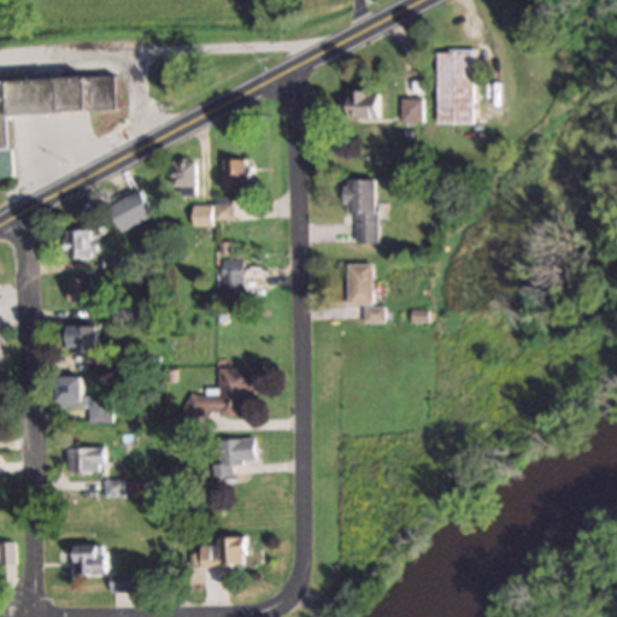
[(472,124),(472,51),(435,51),(435,124),(472,124)]
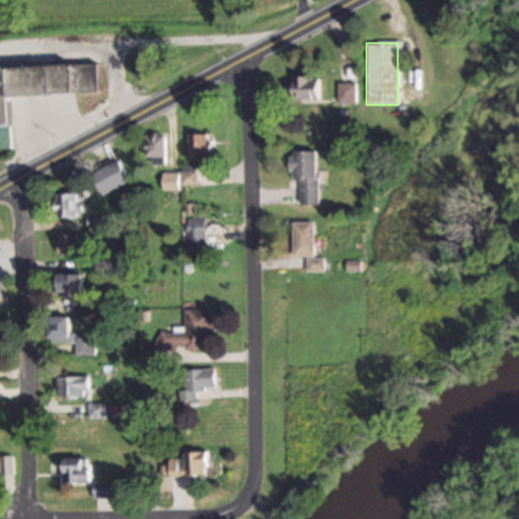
[(8,96),(97,93),(96,65),(0,68),(0,149),(2,150),(1,126),(9,126),(8,96)]
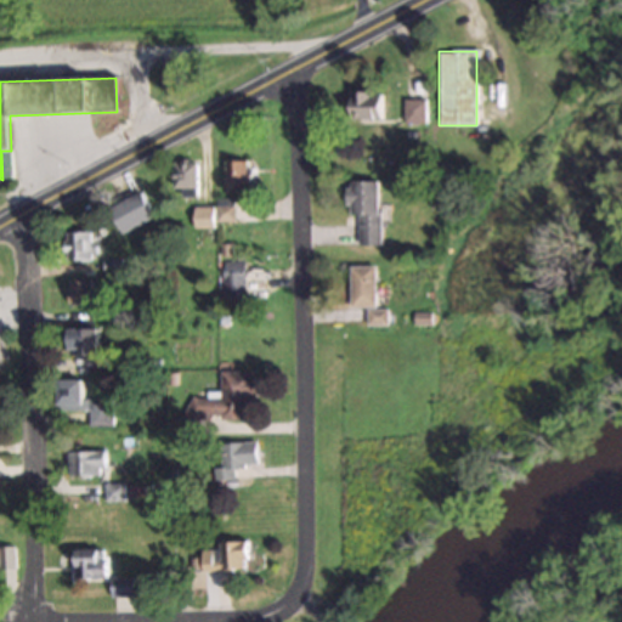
[(348,119),(383,119),(383,92),(348,92),(348,119)]
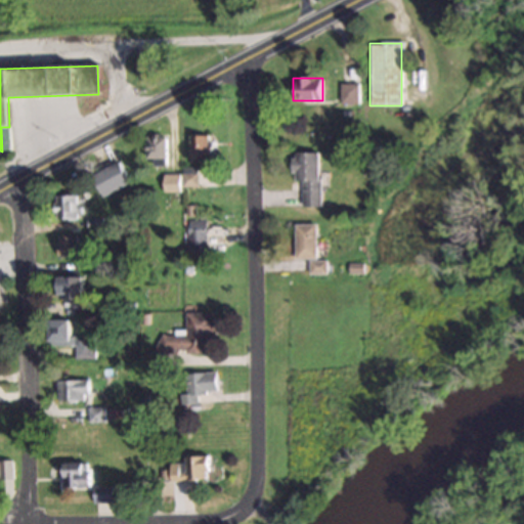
[(356,104),(356,84),(339,84),(339,104),(356,104)]
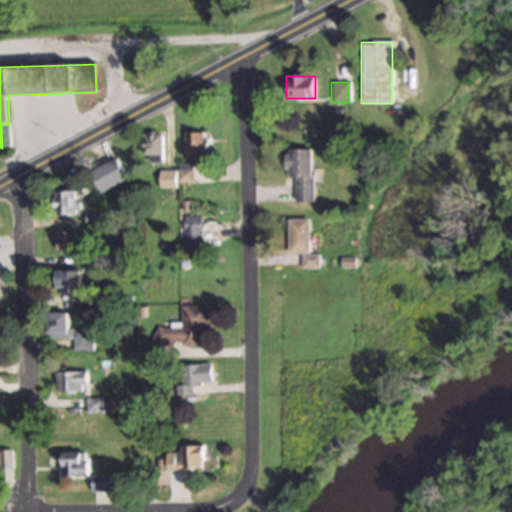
[(185,156),(206,156),(206,132),(185,132),(185,156)]
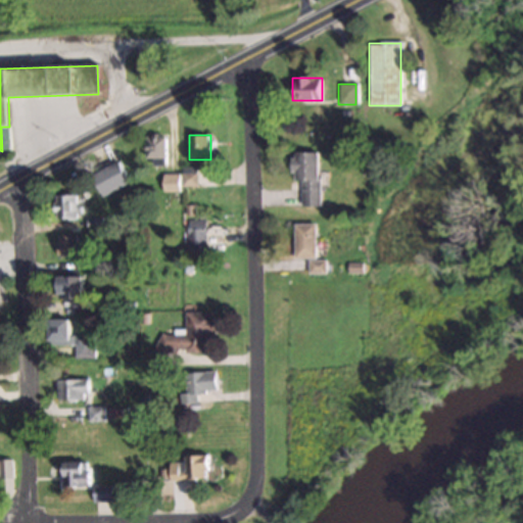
[(147,159),(167,159),(167,136),(147,136),(147,159)]
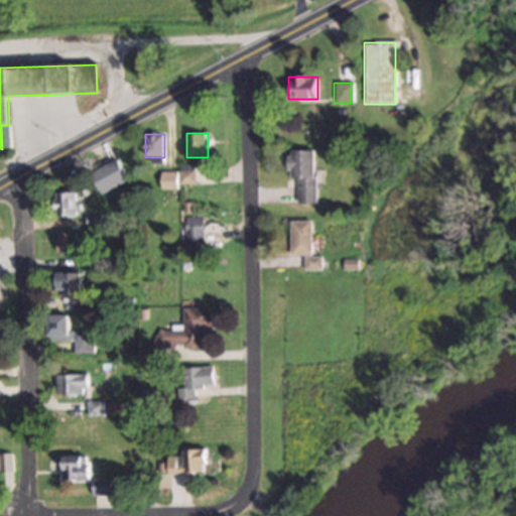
[(313,151),(286,151),(286,170),(295,170),(295,205),(313,205),(313,151)]
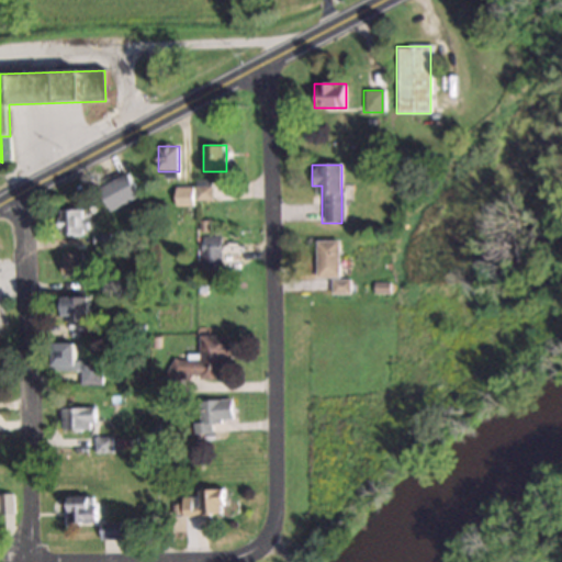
[(210,180),(194,180),(195,200),(210,200),(210,180)]
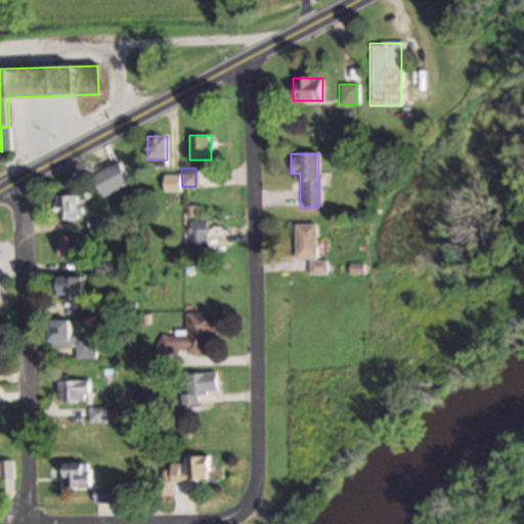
[(162,191),(178,191),(178,174),(162,174),(162,191)]
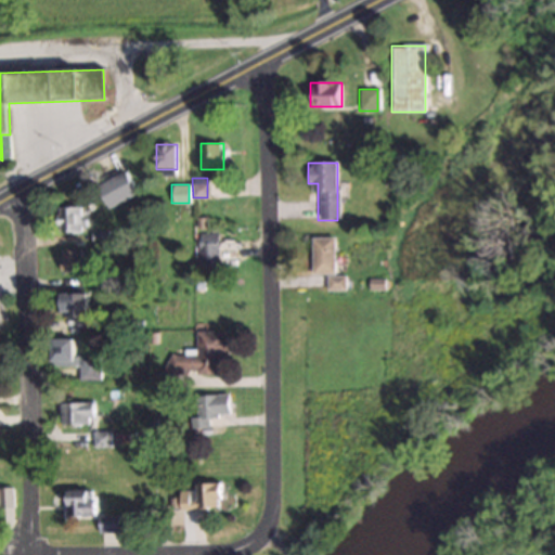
[(59,207),(59,233),(81,233),(81,207),(59,207)]
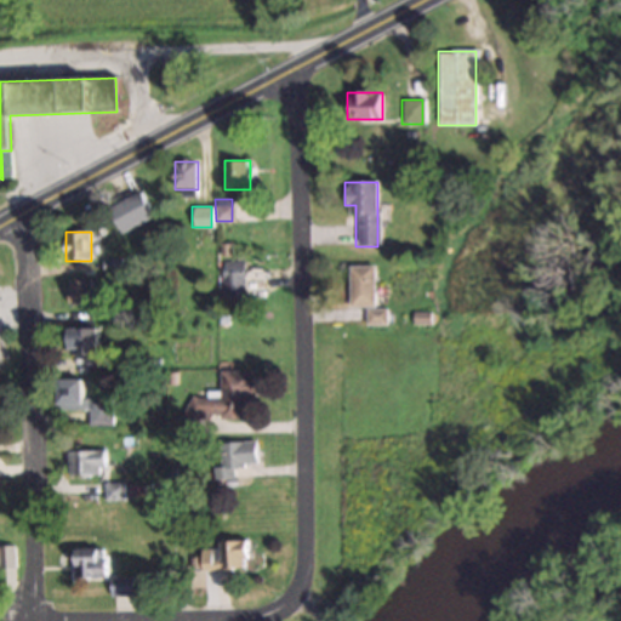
[(241,300),(241,261),(221,261),(221,300),(241,300)]
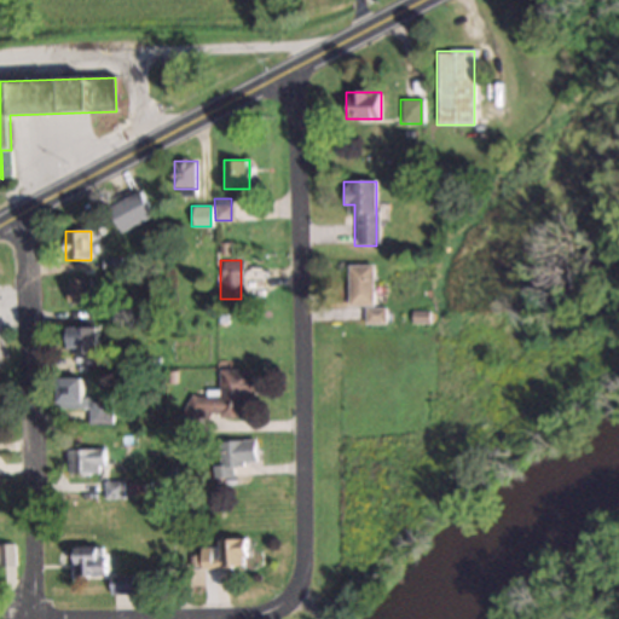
[(348,307),(365,307),(365,325),(387,325),(387,310),(374,310),(374,265),(348,265),(348,307)]
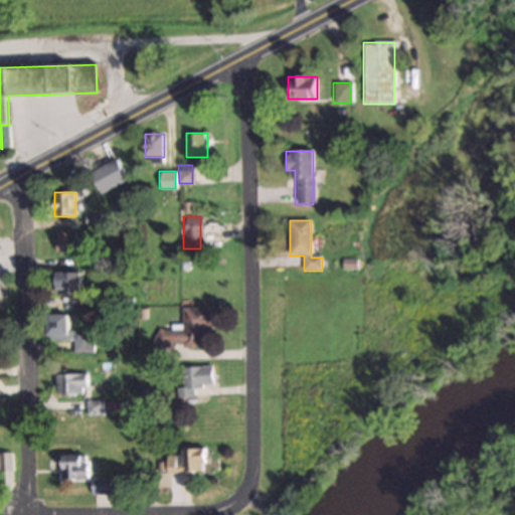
[(56,232),(56,253),(75,253),(75,232),(56,232)]
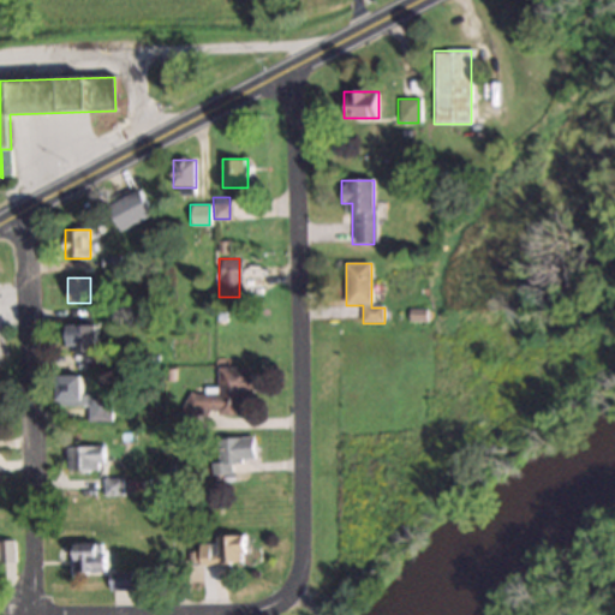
[(87,365),(99,365),(99,327),(67,327),(67,351),(87,351),(87,365)]
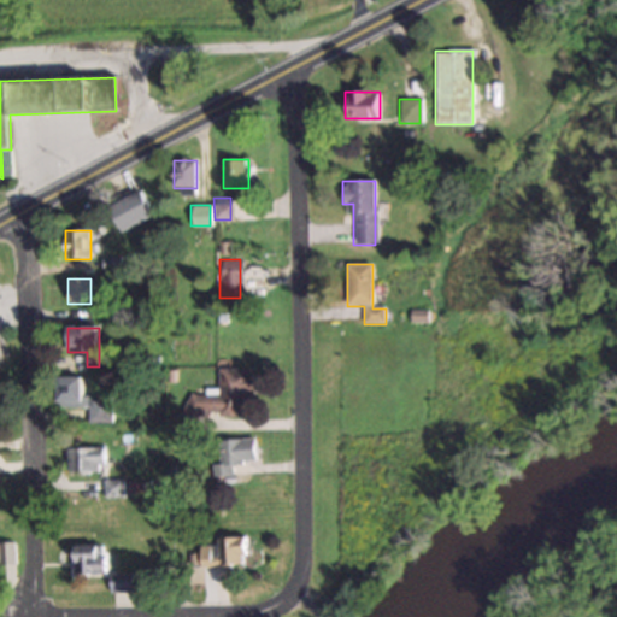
[(250,369),(217,368),(216,394),(183,394),(183,417),(250,418),(250,369)]
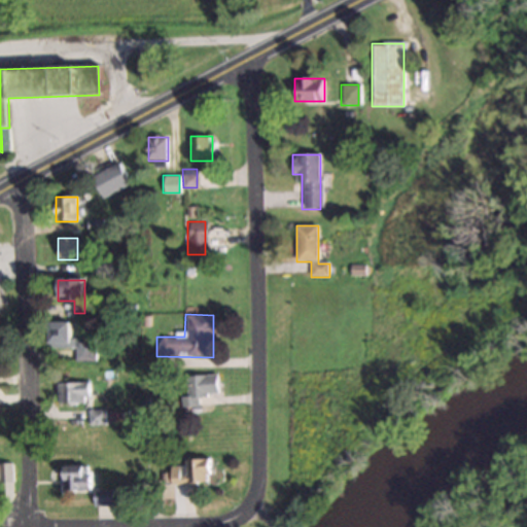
[(73,347),(73,361),(95,361),(95,338),(70,338),(70,323),(48,323),(48,347),(73,347)]
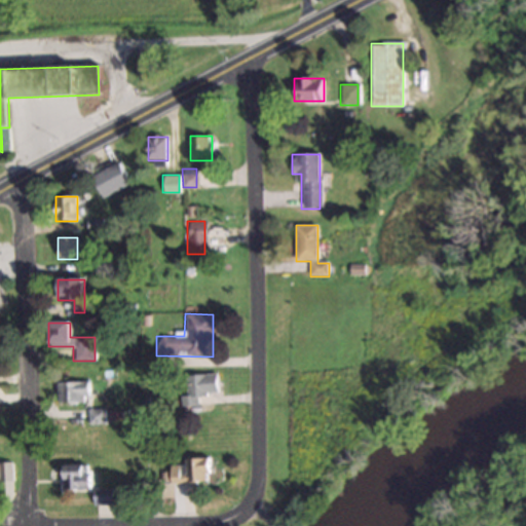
[(197,406),(196,395),(217,395),(217,374),(185,375),(185,395),(179,395),(180,406),(197,406)]
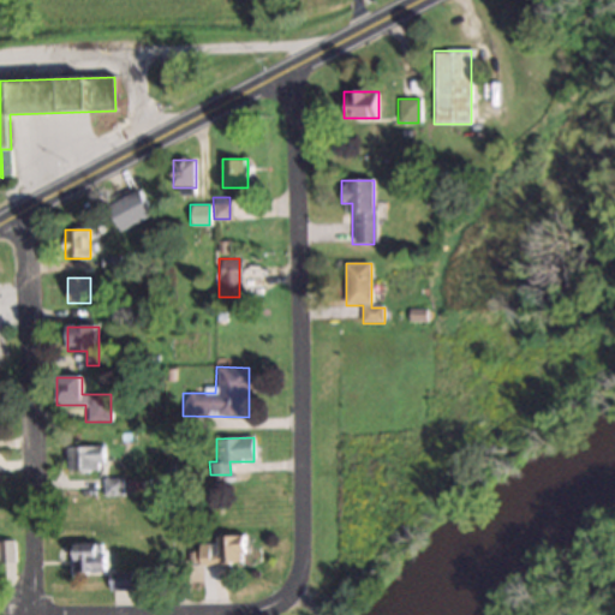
[(65,447),(65,472),(103,472),(103,447),(65,447)]
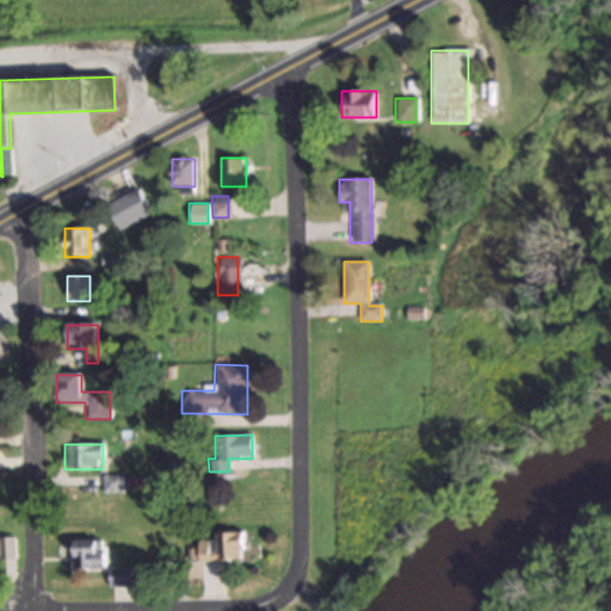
[(119,475),(100,475),(100,493),(119,493),(119,475)]
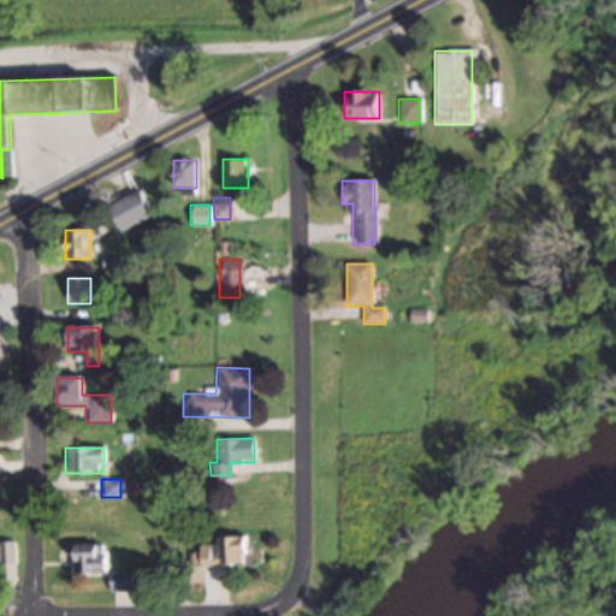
[(0,570),(13,570),(12,537),(0,537),(0,570)]
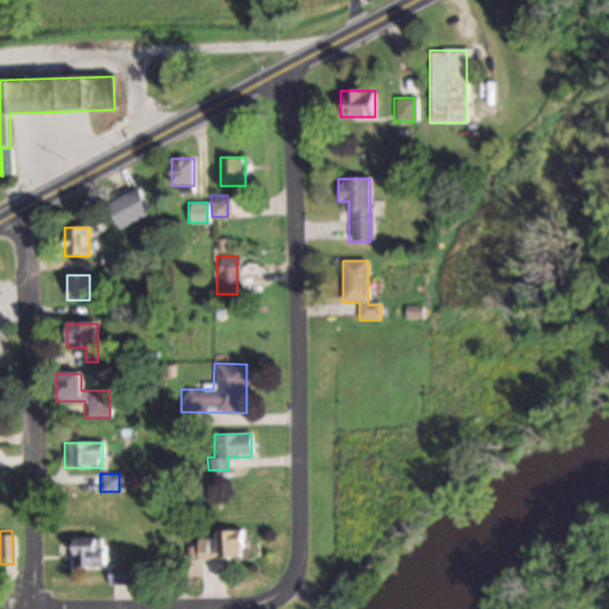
[(198,537),(198,558),(243,558),(243,531),(214,531),(214,537),(198,537)]
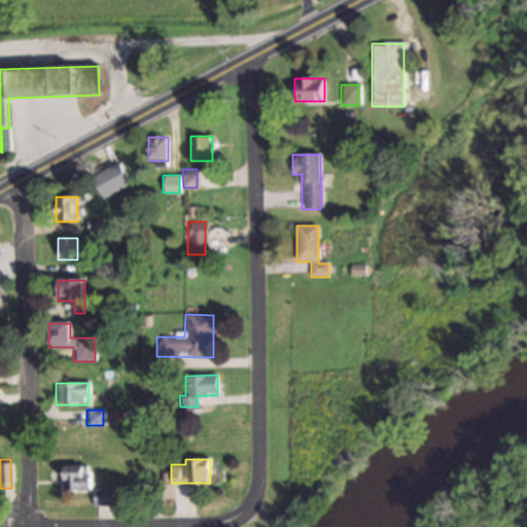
[(61,465),(61,491),(90,491),(90,465),(61,465)]
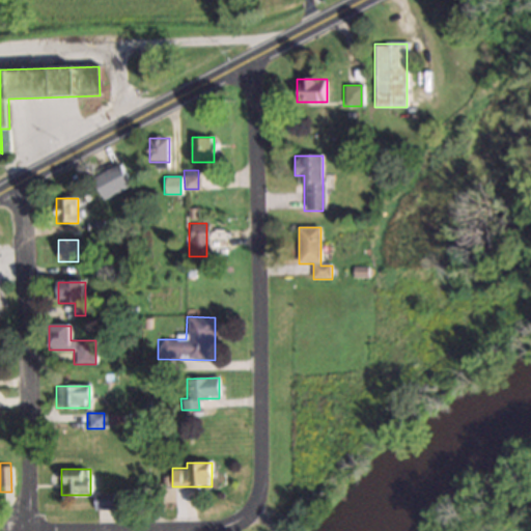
[(94,508),(112,508),(112,493),(94,493),(94,508)]
